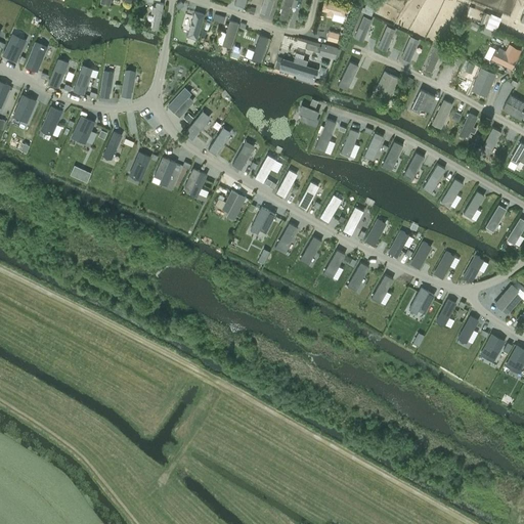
[(263,0),(260,10),(268,13),(272,0),(263,0)]
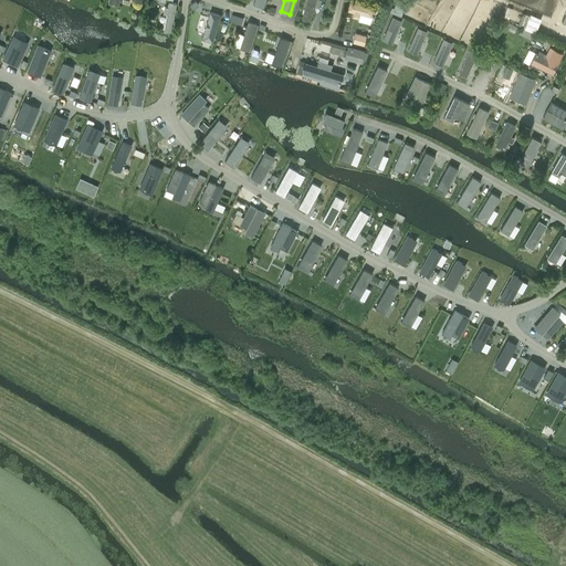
[(320,0),(306,0),(302,17),(310,19),(314,6),(318,7),(320,0)]
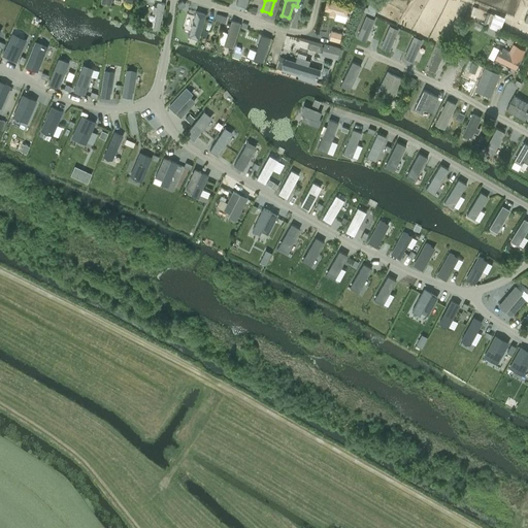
[(335,12),(345,15),(348,7),(326,1),(323,8),(330,10),(329,14),(334,17),(335,12)]
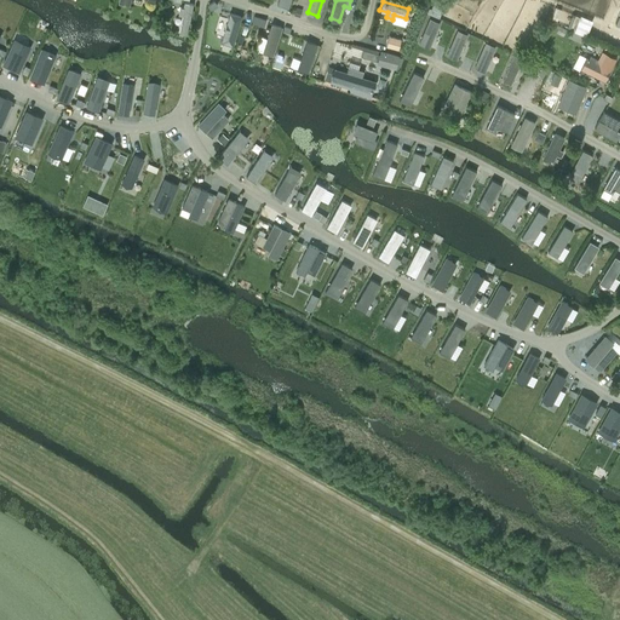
[(179,33),(188,34),(193,4),(184,3),(179,33)]
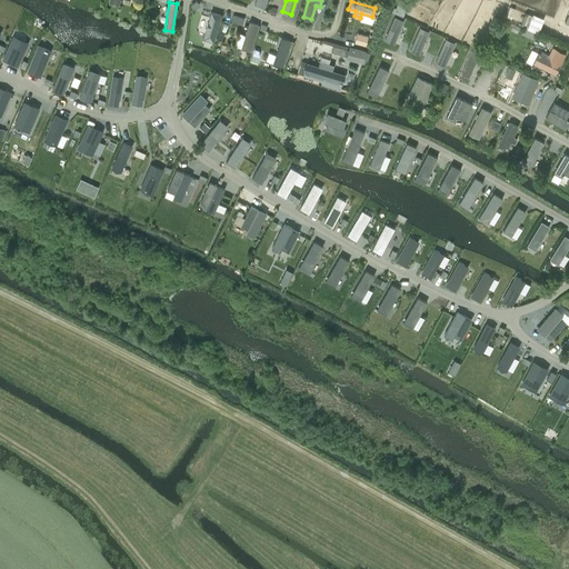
[(205,29),(202,39),(212,42),(220,15),(210,11),(208,21),(207,21),(205,29)]
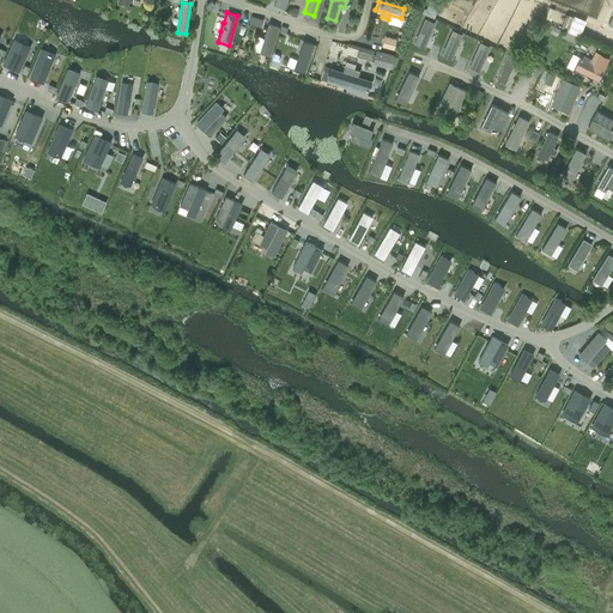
[(425,18),(414,42),(424,47),(435,23),(425,18)]
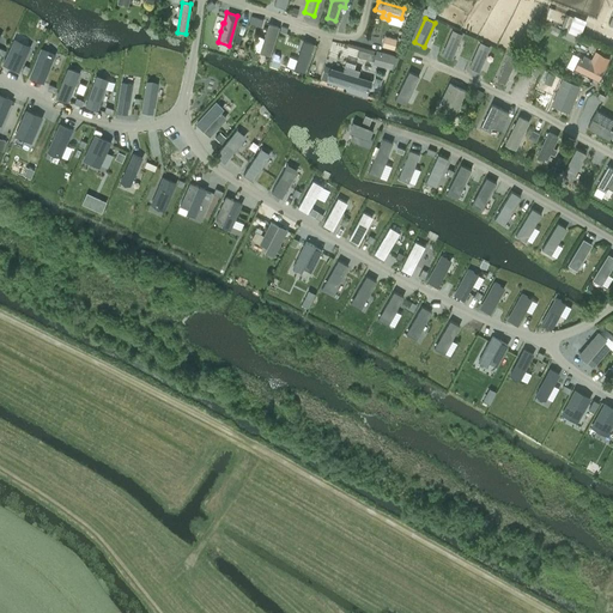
[(269,55),(279,26),(268,23),(259,53),(269,55)]
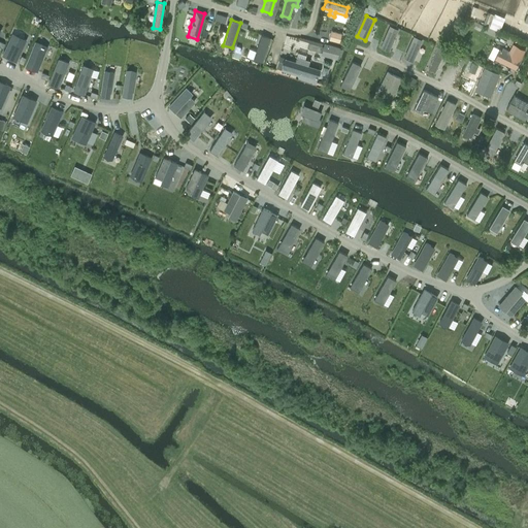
[(390,26),(381,46),(389,51),(398,30),(390,26)]
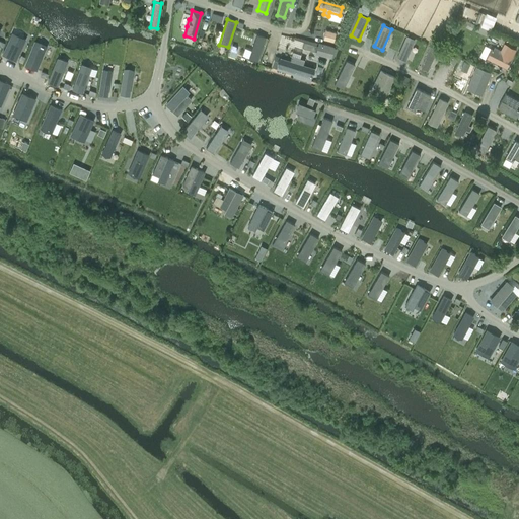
[(325,29),(323,39),(334,42),(336,32),(325,29)]
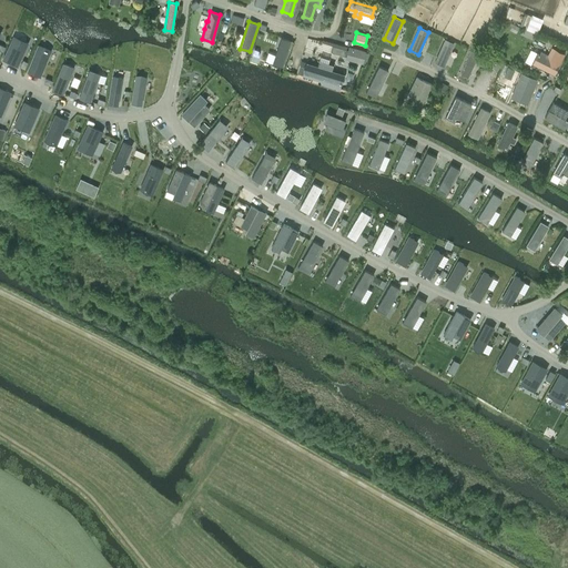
[(281,38),(272,63),(282,67),(290,40),(281,38)]
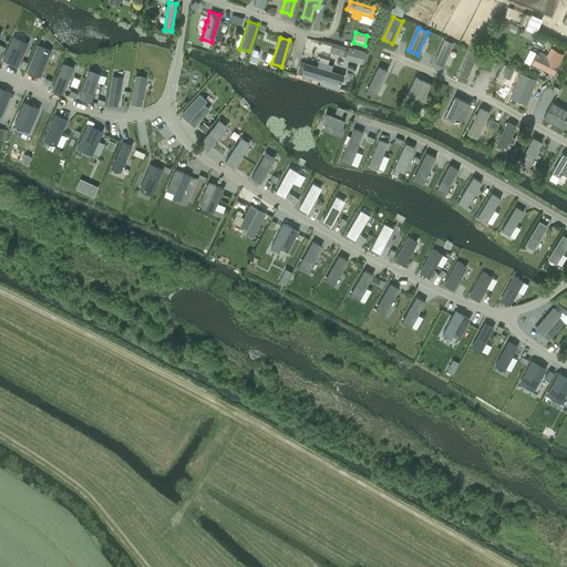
[(12,39),(3,59),(18,66),(28,45),(12,39)]
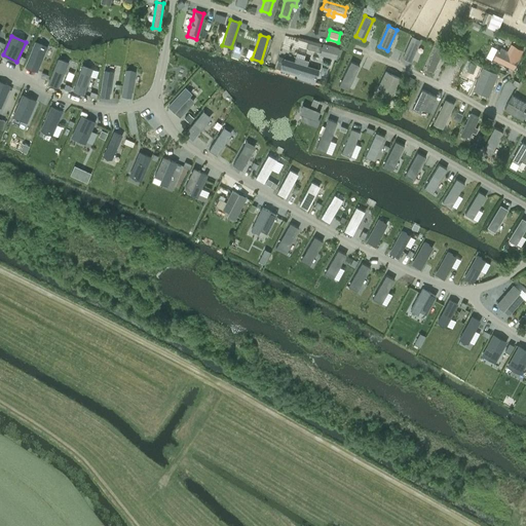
[(412,36),(403,57),(411,61),(420,40),(412,36)]
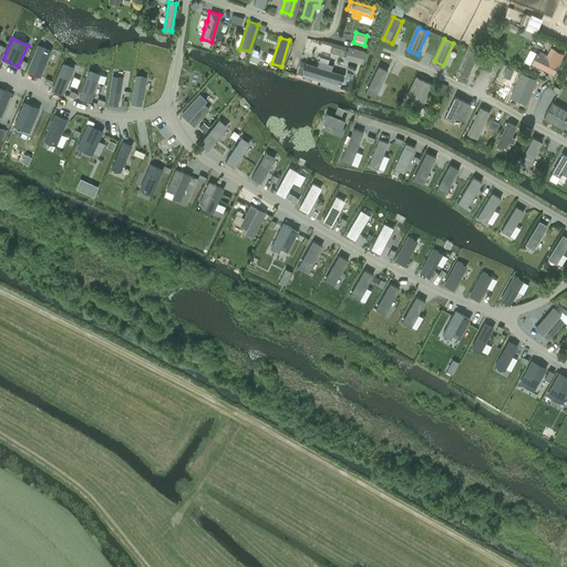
[(332,44),(330,51),(343,55),(346,49),(332,44)]
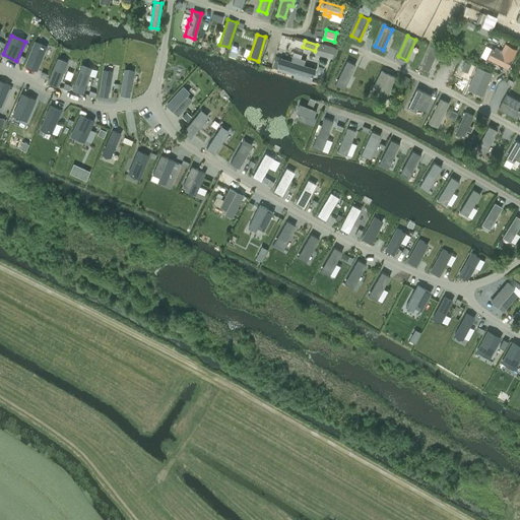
[(35,43),(25,65),(38,70),(46,51),(40,48),(41,45),(35,43)]
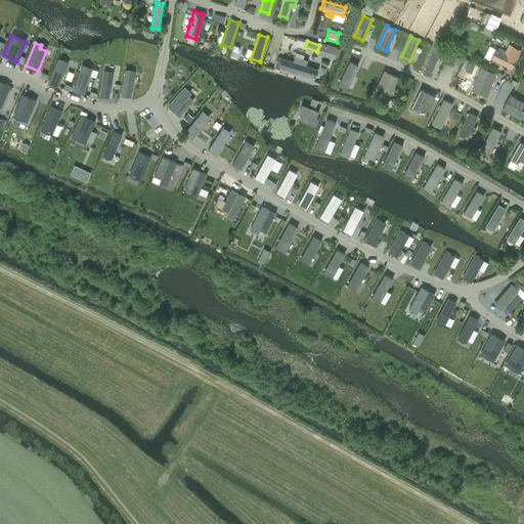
[(322,43),(320,51),(322,52),(321,53),(335,57),(337,47),(322,43)]
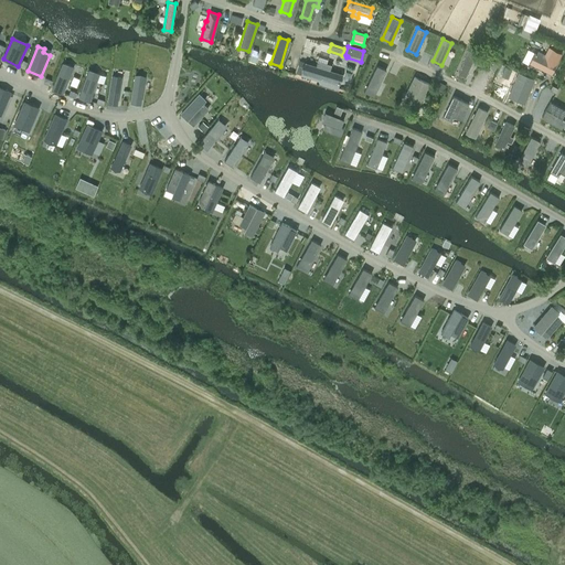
[(529,62),(551,74),(562,54),(548,48),(544,57),(533,52),(529,62)]
